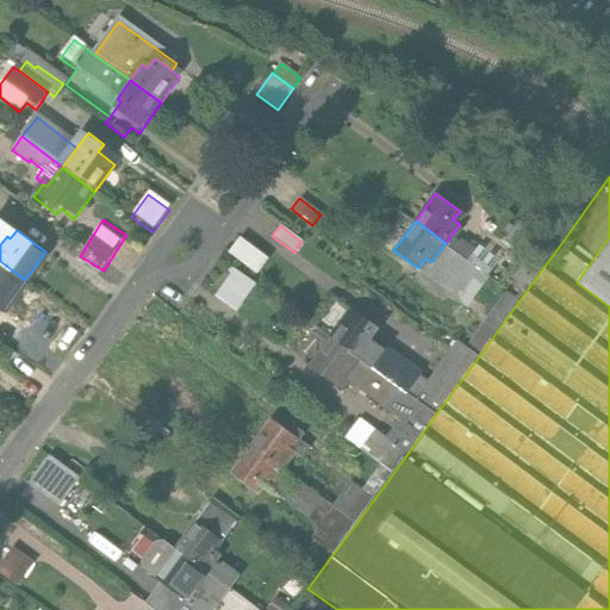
[(492,257),(455,230),(446,243),(483,269),(492,257)]
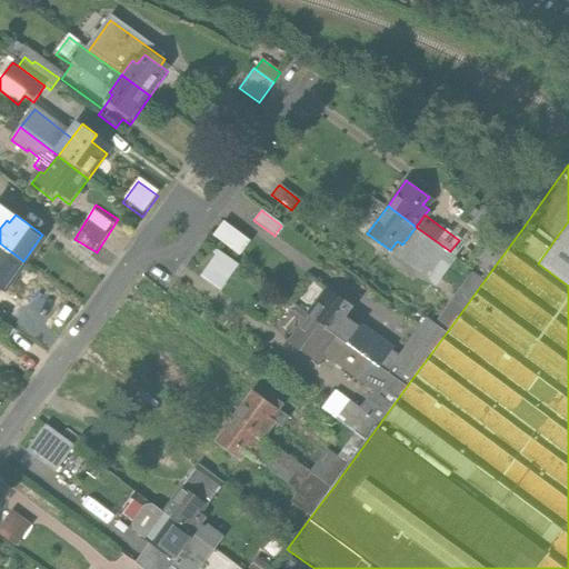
[(473,260),(490,272),(521,230),(505,218),(491,237),(486,233),(477,246),(481,249),(473,260)]
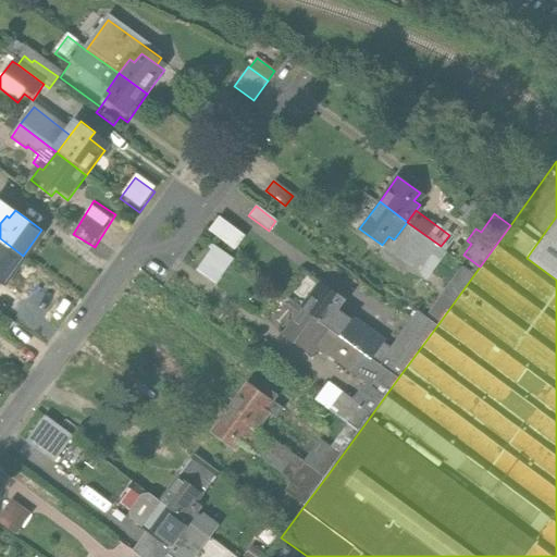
[(556,217),(527,258),(556,280),(556,217)]
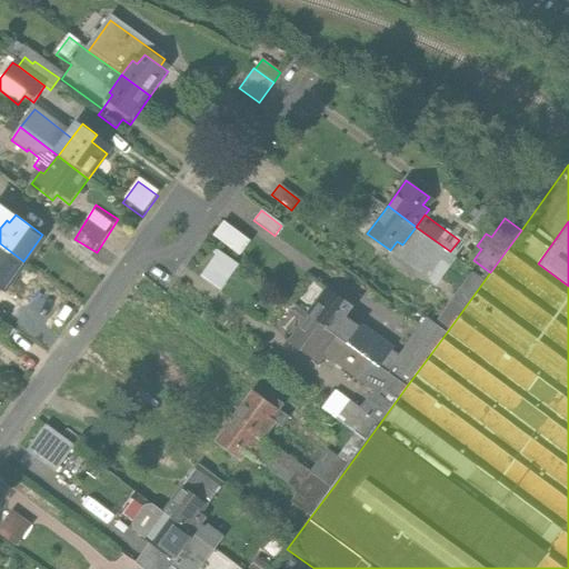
[(240,256),(250,241),(223,222),(213,236),(240,256)]
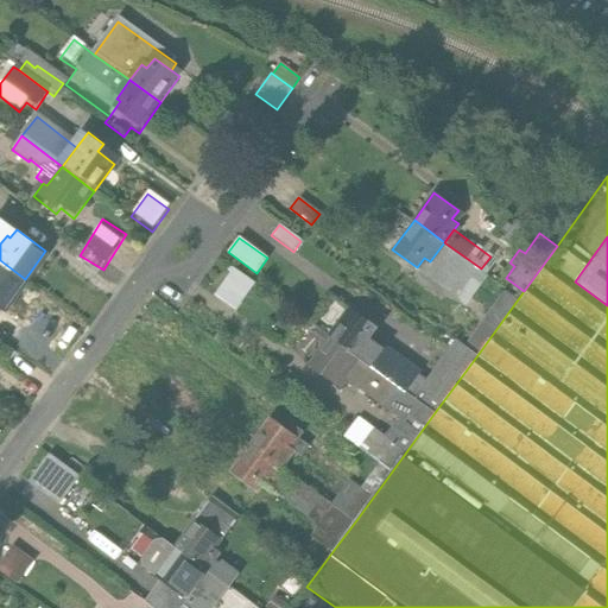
[(481,268),(444,242),(430,261),(424,258),(417,267),(464,303),(487,272),(481,268)]
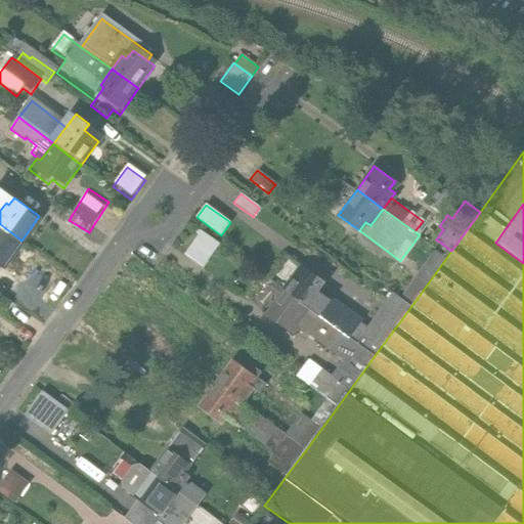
[(0,260),(4,263),(22,241),(0,224),(0,260)]
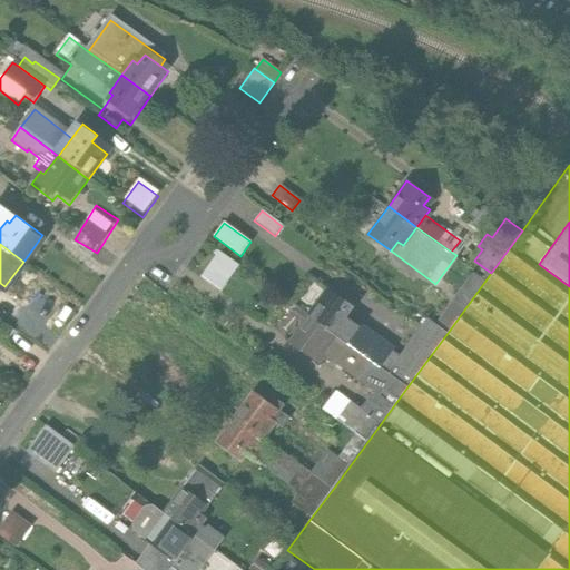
[(238,268),(217,253),(199,278),(219,293),(238,268)]
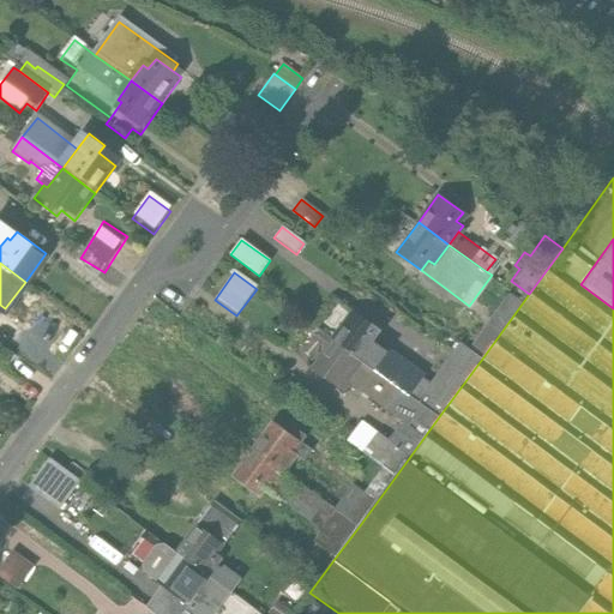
[(422,372),(389,348),(374,367),(440,415),(482,359),(523,302),(507,290),(467,347),(458,341),(428,381),(420,374),(422,372)]
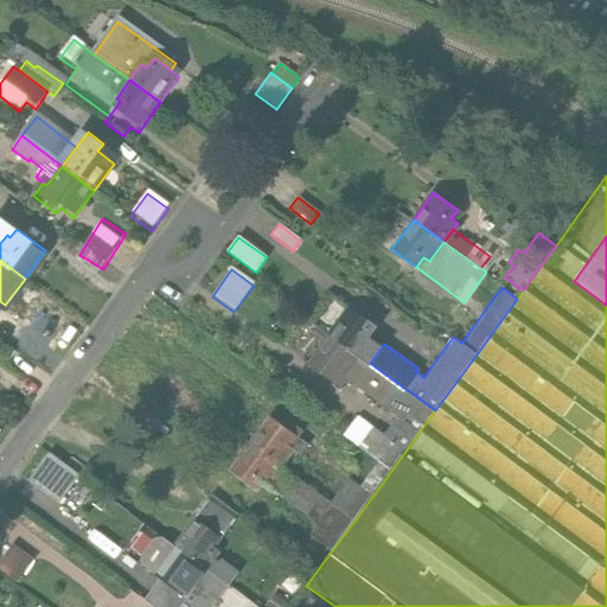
[(328,332),(370,363),(384,344),(368,331),(374,323),(349,304),(328,332)]
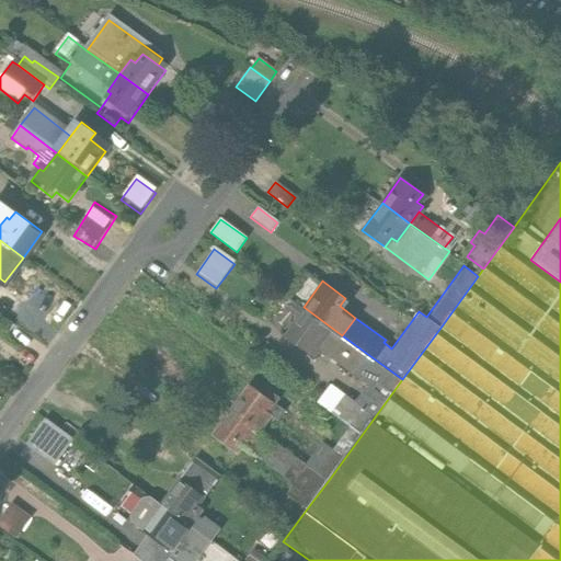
[(330,412),(348,426),(362,435),(402,379),(342,335),(304,307),(283,334),(315,357),(320,350),(368,384),(355,402),(344,393),(330,412)]
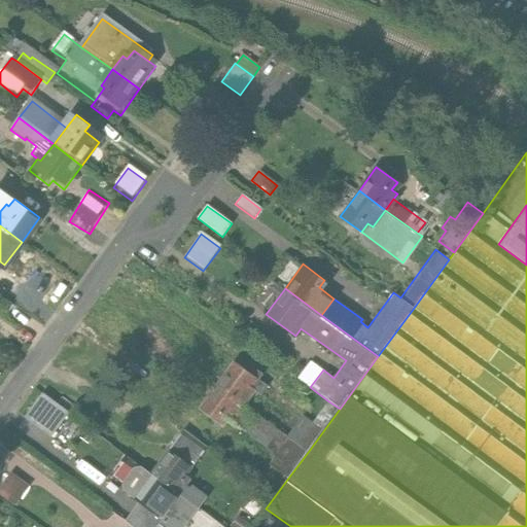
[(234,362),(217,384),(244,403),(252,391),(257,395),(266,385),(234,362)]
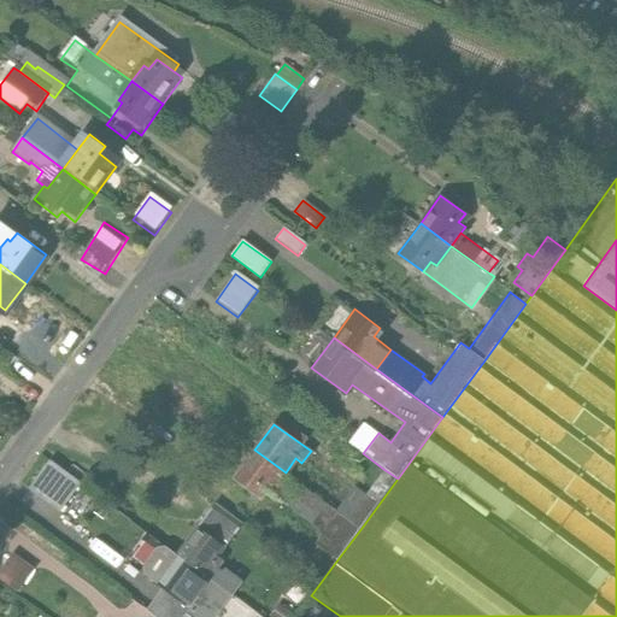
[(270,493),(286,472),(254,450),(233,480),(258,499),(265,489),(270,493)]
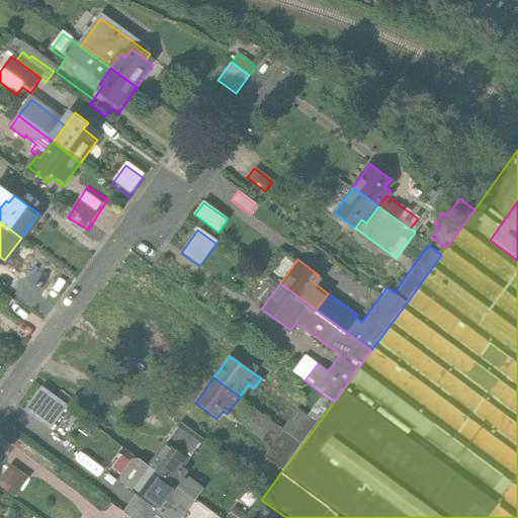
[(68,407),(41,387),(24,411),(51,430),(68,407)]
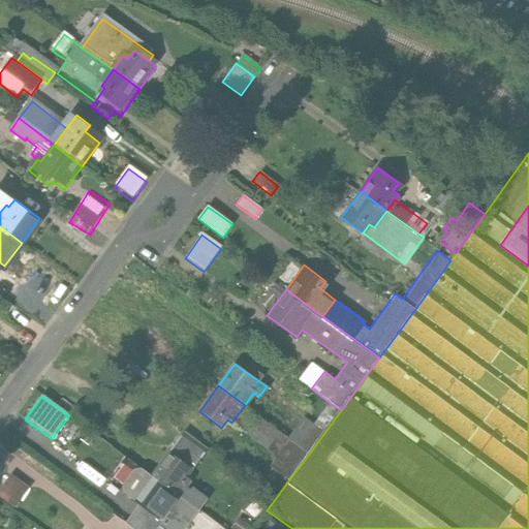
[(310,453),(341,410),(329,402),(312,424),(303,416),(288,437),(310,453)]
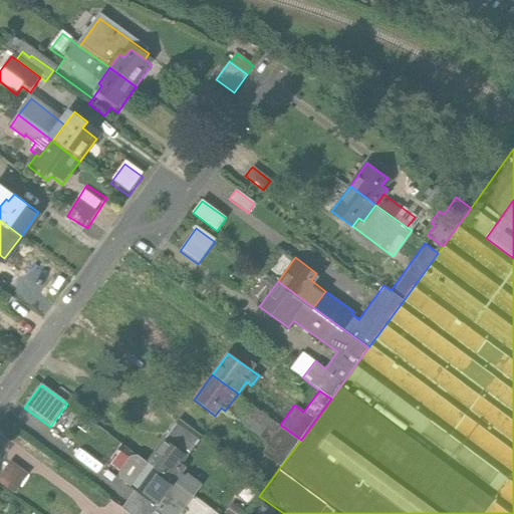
[(282,465),(301,440),(280,425),(238,394),(225,411),(269,444),(264,452),(282,465)]
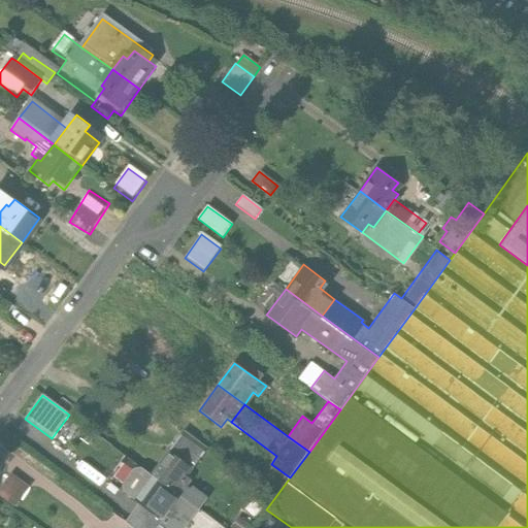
[(150,473),(174,491),(180,483),(192,466),(167,449),(150,473)]
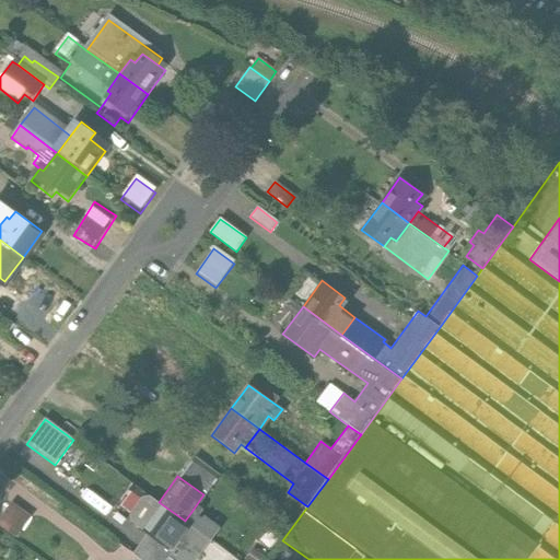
[(137,480),(120,503),(133,513),(150,490),(137,480)]
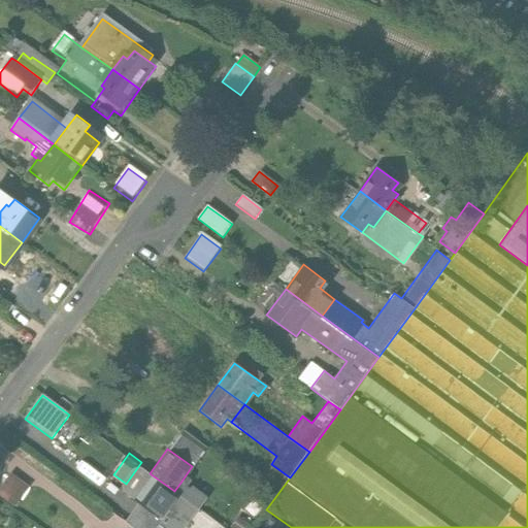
[(157,515),(162,507),(174,491),(150,473),(133,497),(157,515)]
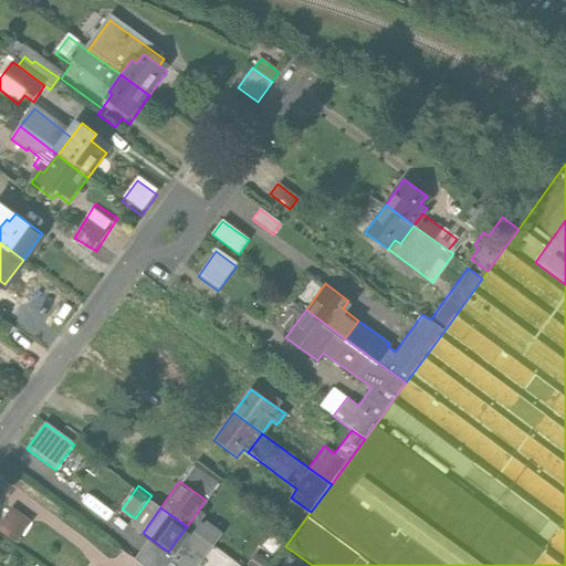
[(202,523),(194,517),(187,526),(211,544),(220,532),(205,520),(202,523)]
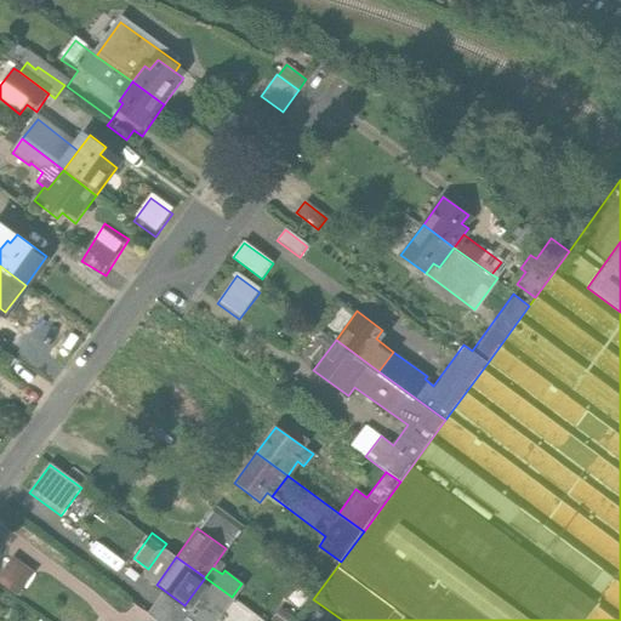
[(232,597),(205,577),(191,597),(217,617),(232,597)]
